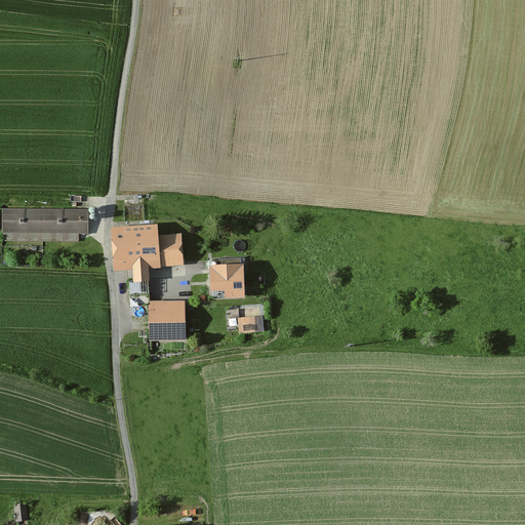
[(87,233),(86,206),(2,209),(3,243),(80,241),(80,233),(87,233)]
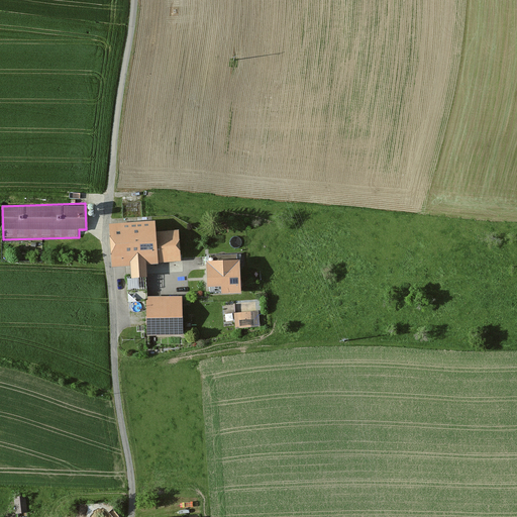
[(154,218),(110,220),(112,264),(131,263),(132,273),(147,272),(146,262),(182,260),(180,228),(156,230),(154,218)]
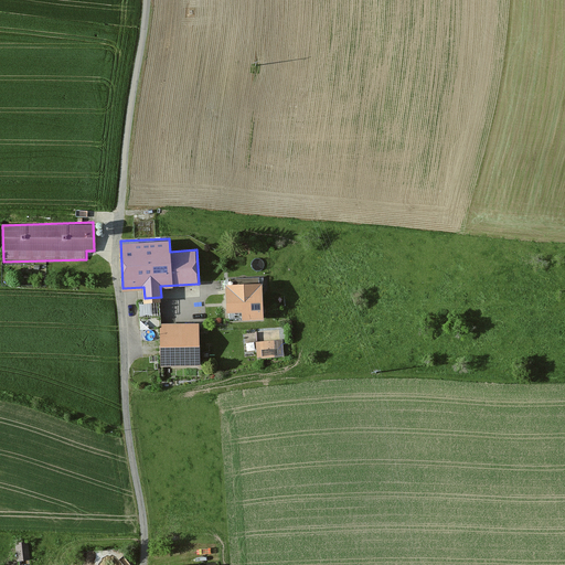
[(262,280),(224,281),(225,310),(241,309),(242,318),(263,317),(262,280)]
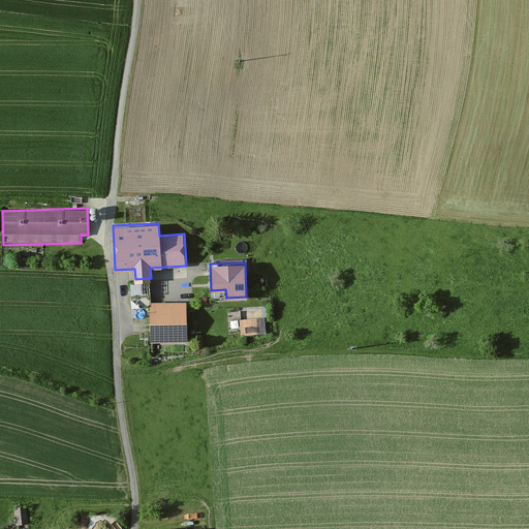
[(186,301),(150,302),(151,342),(187,341),(186,301)]
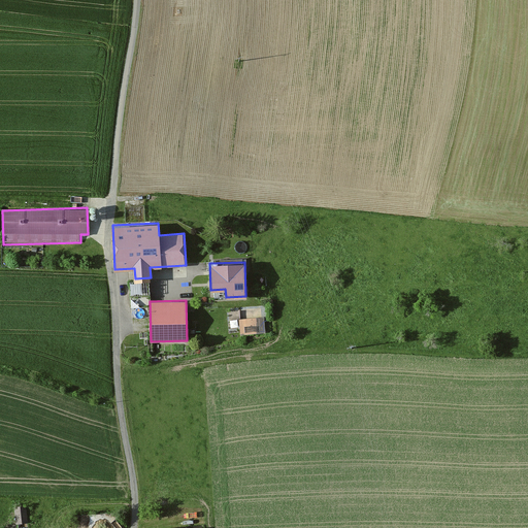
[(263,319),(239,321),(239,335),(264,334),(263,319)]
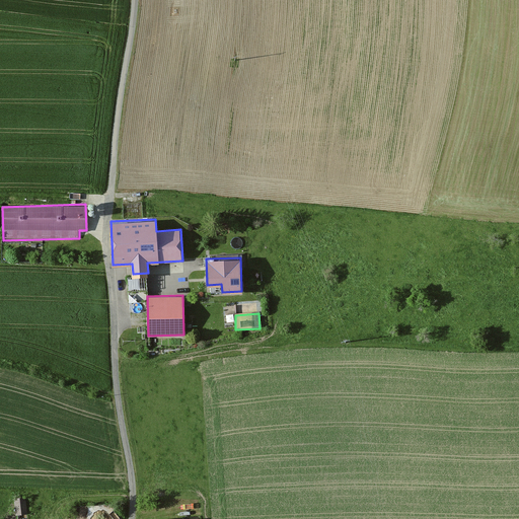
[(16,511),(28,509),(25,491),(13,493),(16,511)]
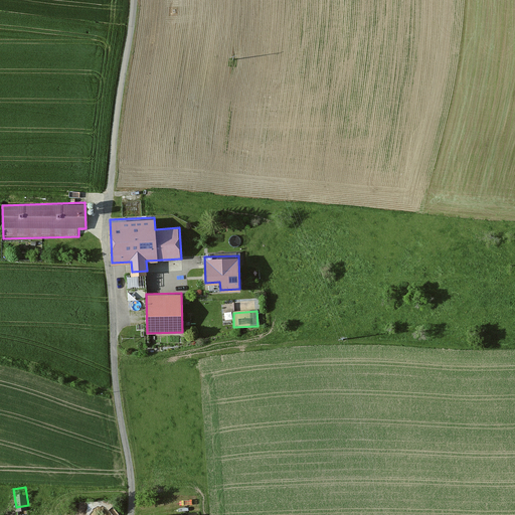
All buildings are outlined.
